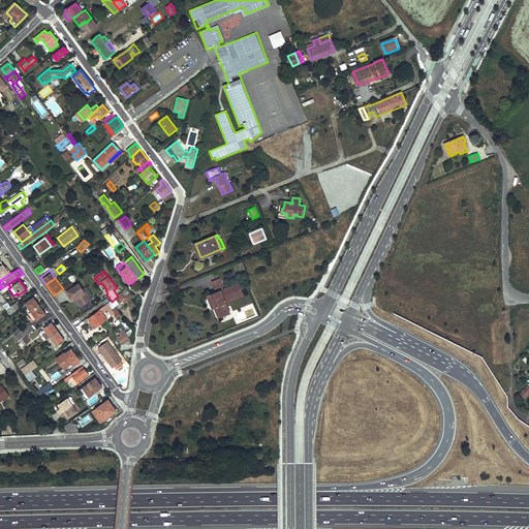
[(215,307),(220,318),(231,314),(226,303),(244,294),(239,282),(223,288),(220,279),(215,281),(219,291),(211,294),(216,307),(215,307)]
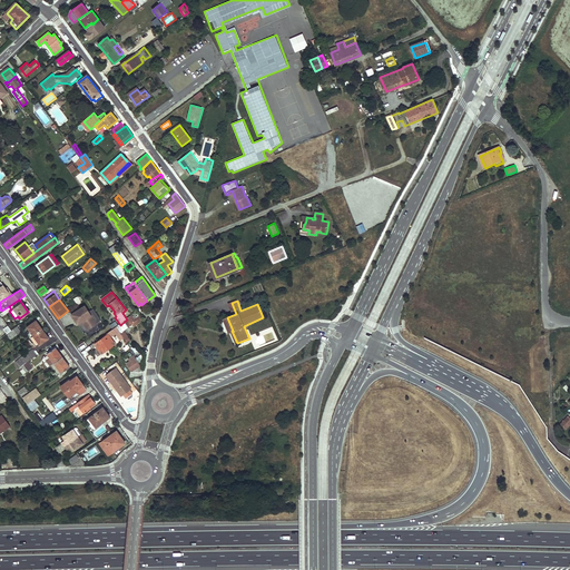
[(109,305),(107,306),(115,317),(116,316),(114,313),(115,312),(109,305)]
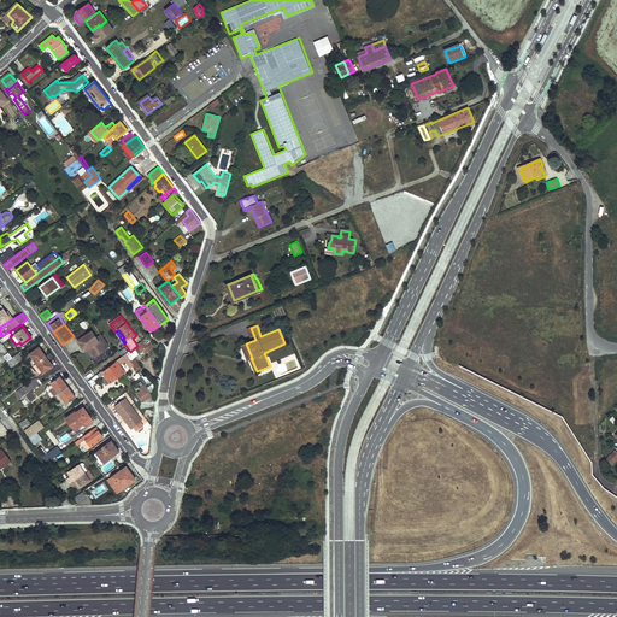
[(92,331),(77,341),(84,351),(89,347),(94,356),(109,346),(100,334),(95,338),(92,331)]
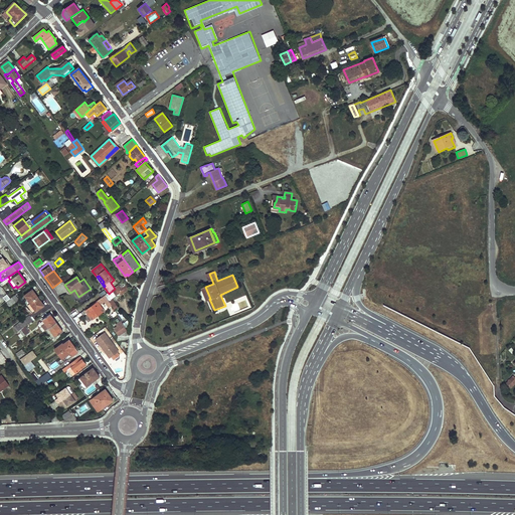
[(120,292),(121,293),(128,288),(124,282),(119,287),(117,288),(120,292)]
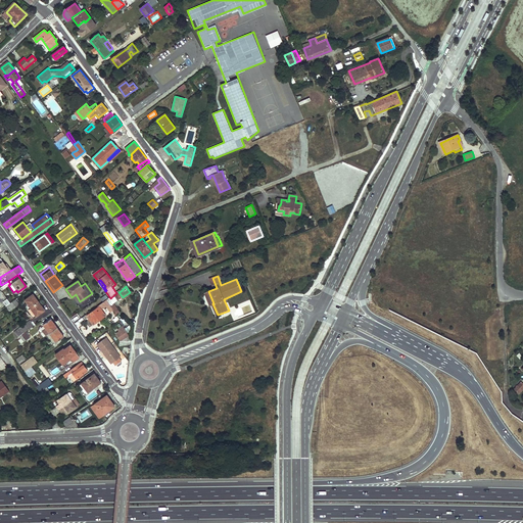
[(116,293),(111,297),(114,301),(122,296),(119,292),(116,293)]
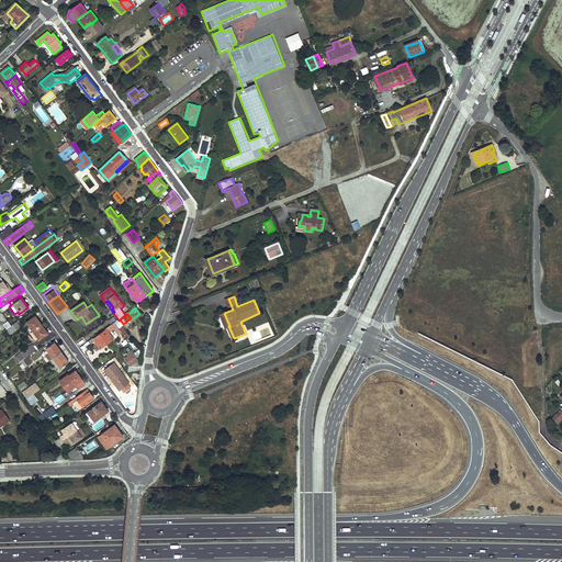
[(26,323),(32,330),(41,325),(34,316),(26,323)]
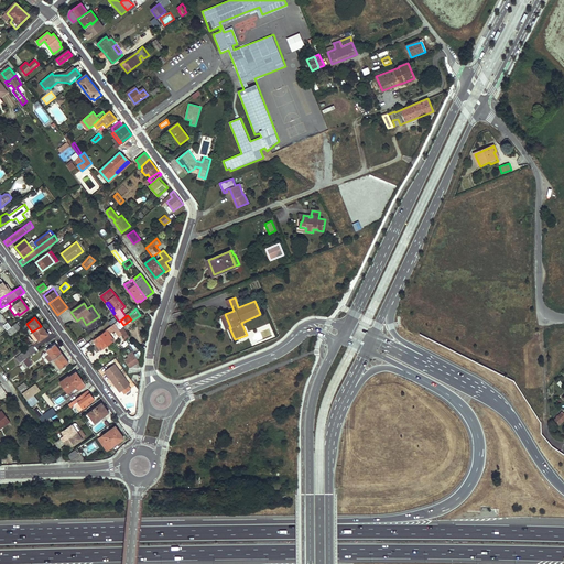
[(123,325),(120,321),(119,322),(116,324),(119,331),(125,327),(123,325)]
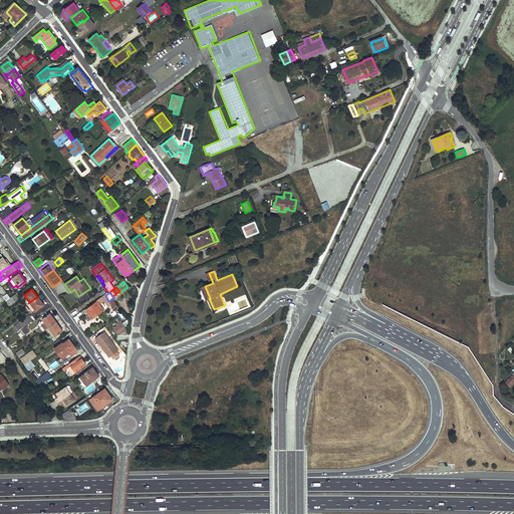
[(4,300),(8,305),(16,299),(13,294),(4,300)]
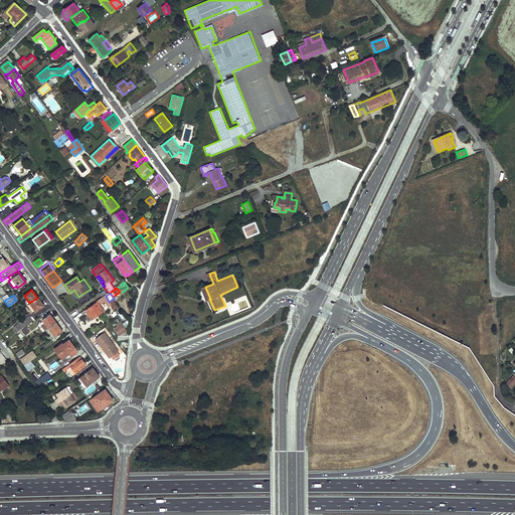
[(34,310),(35,311),(43,306),(37,298),(29,303),(34,310)]
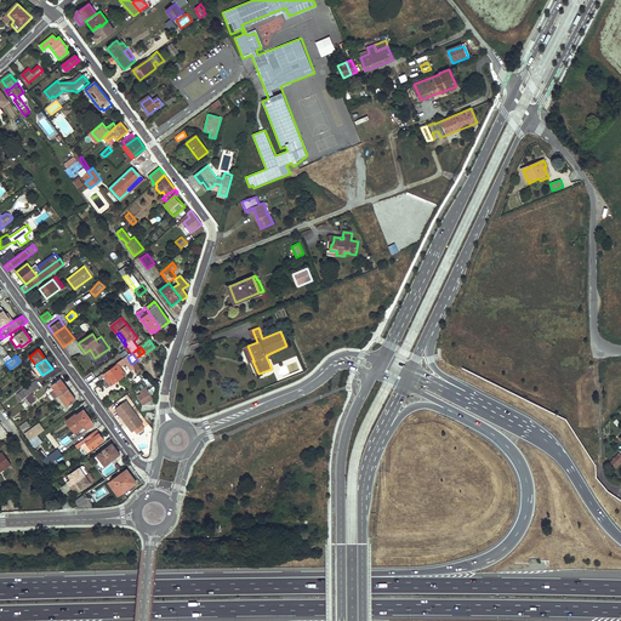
[(137,360),(131,364),(135,371),(142,366),(137,360)]
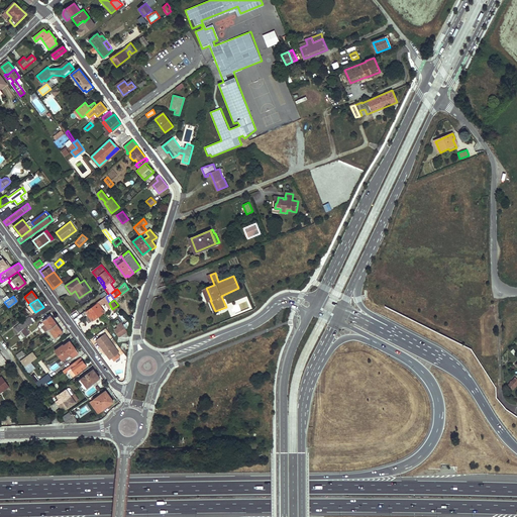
[(86,313),(92,321),(104,313),(100,307),(105,303),(103,301),(98,304),(86,313)]
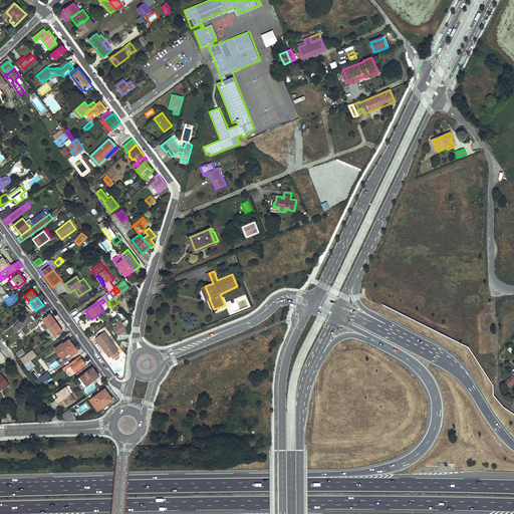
[(42,326),(45,330),(48,328),(56,322),(49,313),(42,319),(45,323),(42,326)]
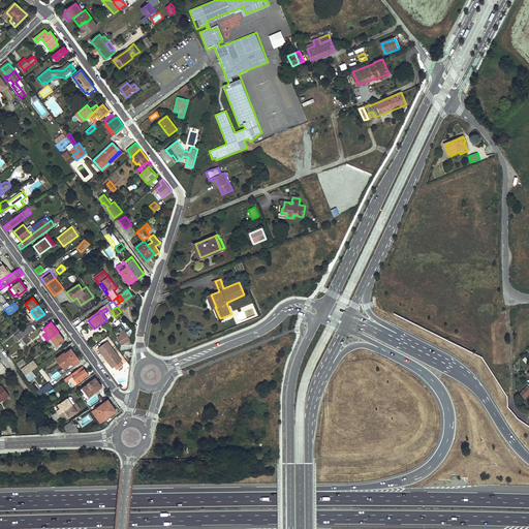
[(21,331),(24,335),(26,333),(33,329),(30,323),(21,331)]
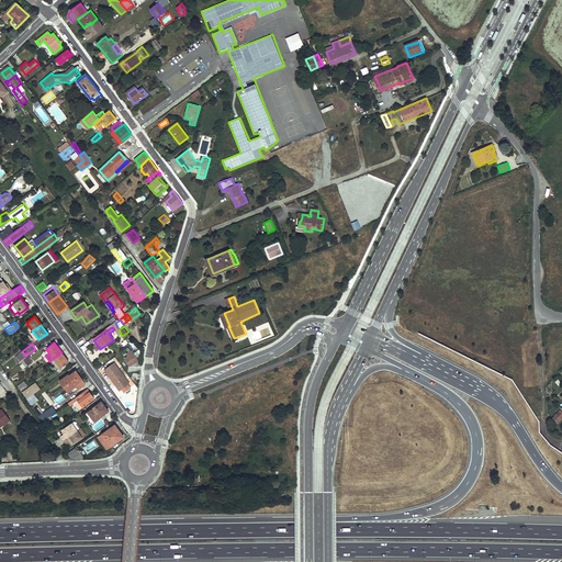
[(53,359),(59,369),(68,362),(62,352),(53,359)]
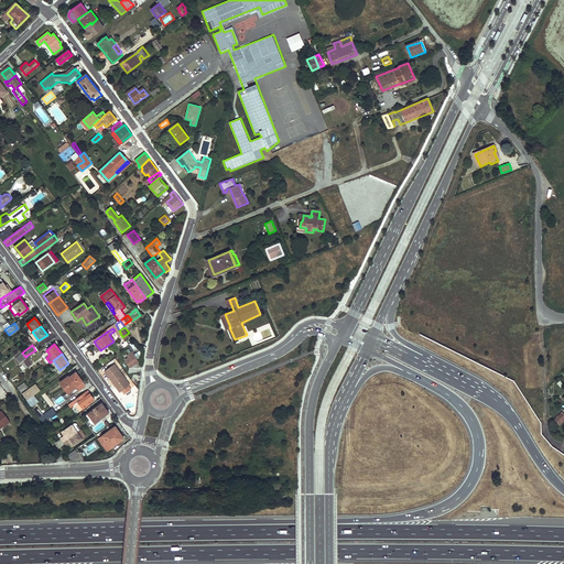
[(25,357),(20,360),(19,361),(22,367),(23,366),(24,367),(31,362),(28,358),(30,357),(28,355),(25,357)]
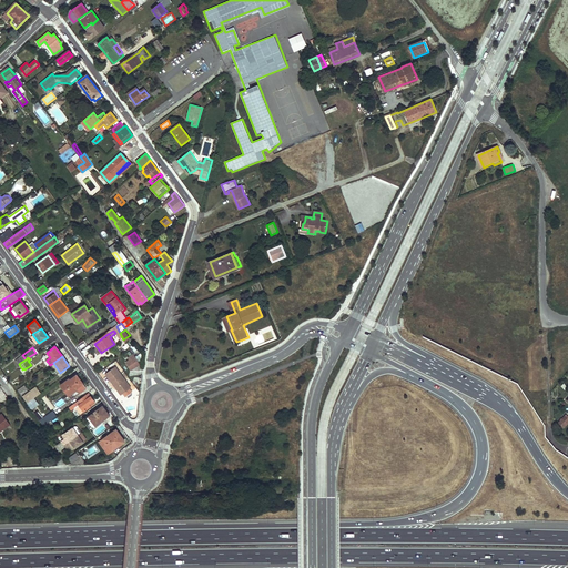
[(130,363),(127,365),(132,373),(140,367),(134,357),(129,361),(130,363)]
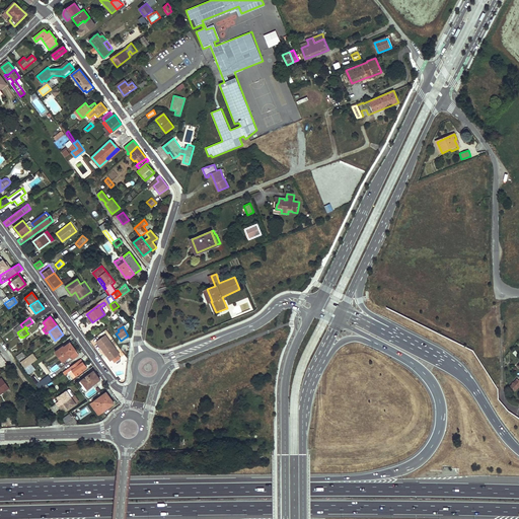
[(109,362),(120,354),(105,335),(94,342),(109,362)]
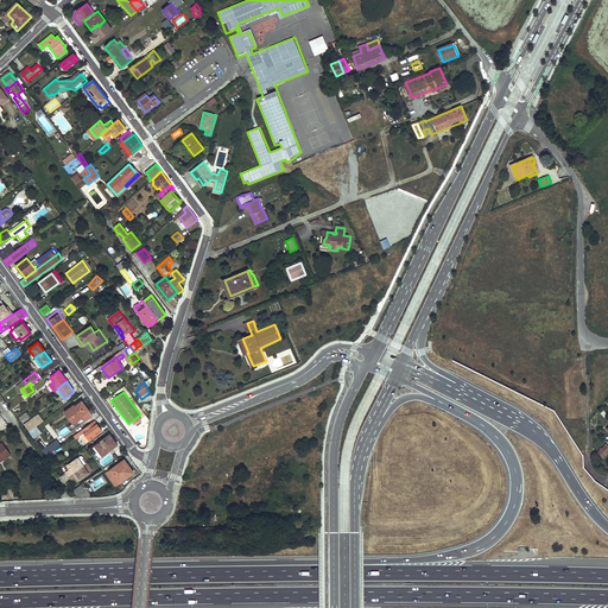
[(64,412),(73,423),(81,416),(81,415),(87,410),(81,401),(74,406),(73,405),(64,412)]
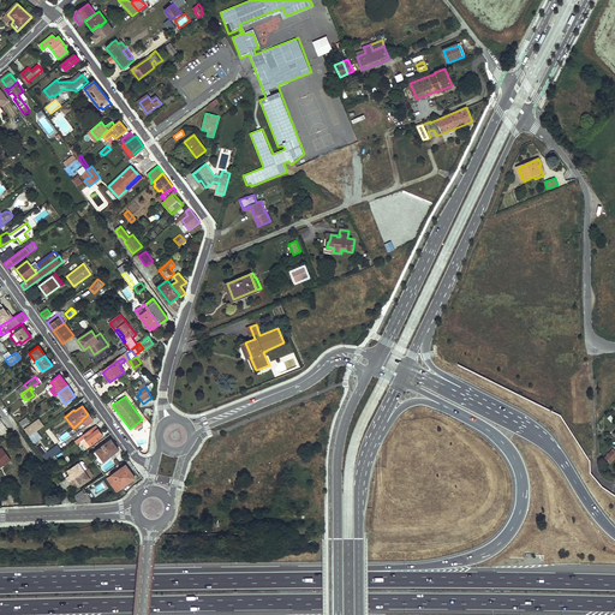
[(22,427),(28,434),(36,429),(43,424),(37,416),(22,427)]
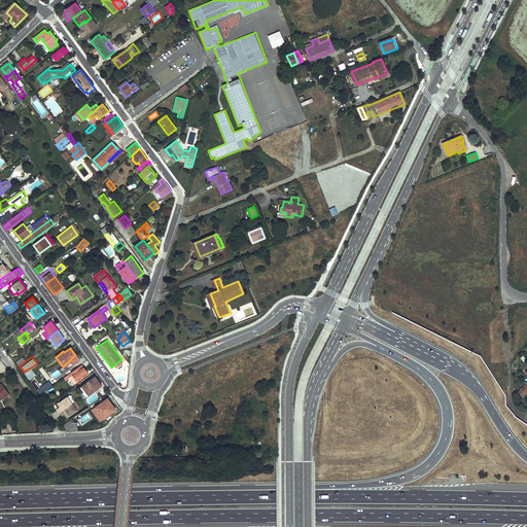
[(72,375),(76,381),(88,373),(81,364),(67,374),(63,377),(65,380),(68,377),(72,375)]
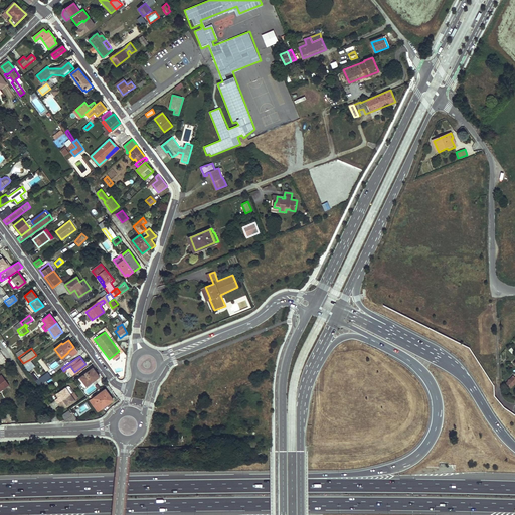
[(56,361),(49,365),(52,369),(59,365),(56,361)]
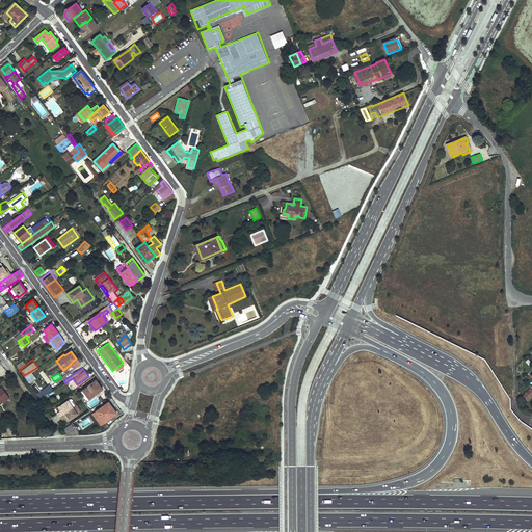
[(83,391),(89,399),(102,389),(96,381),(83,391)]
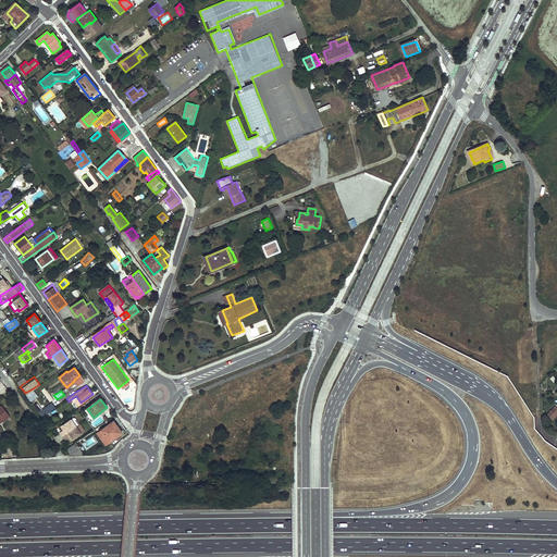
[(0,406),(0,422),(3,420),(3,421),(11,417),(1,405),(0,406)]
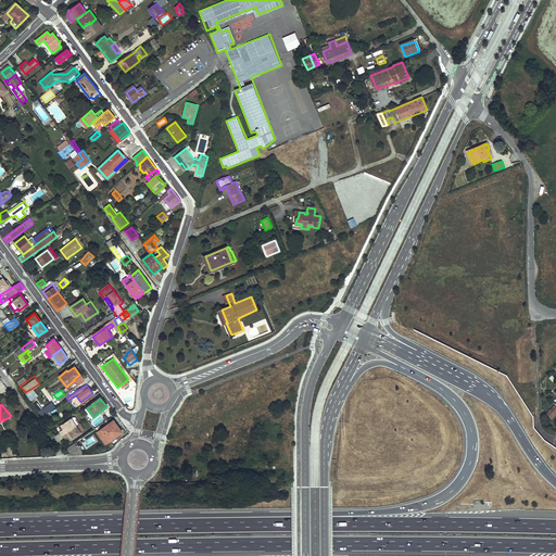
[(59,430),(62,433),(75,424),(71,417),(60,425),(61,426),(62,426),(63,427),(62,428),(59,430)]
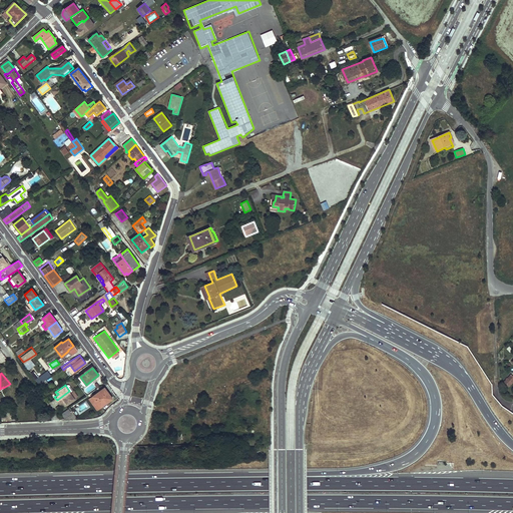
[(93,397),(101,407),(112,398),(105,388),(93,397)]
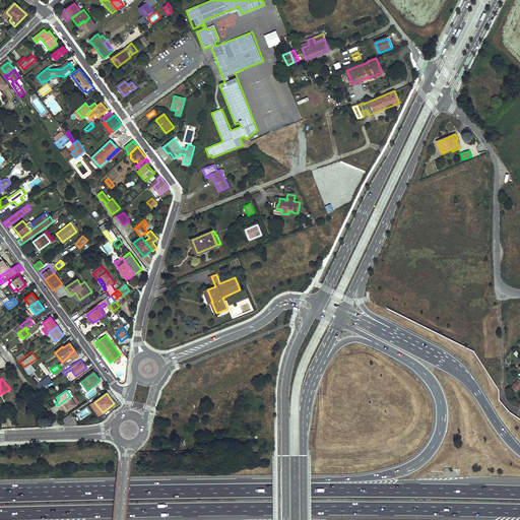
[(58,405),(60,409),(63,407),(64,406),(65,407),(64,408),(65,410),(75,403),(70,396),(58,405)]
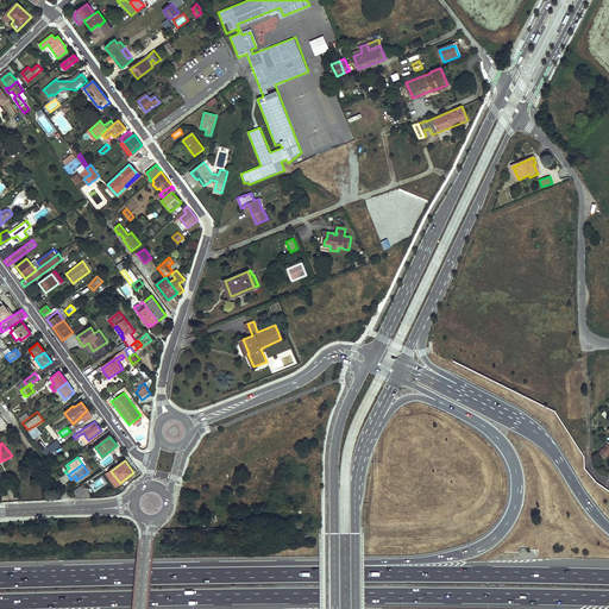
[(111,471),(106,475),(115,487),(120,483),(111,471)]
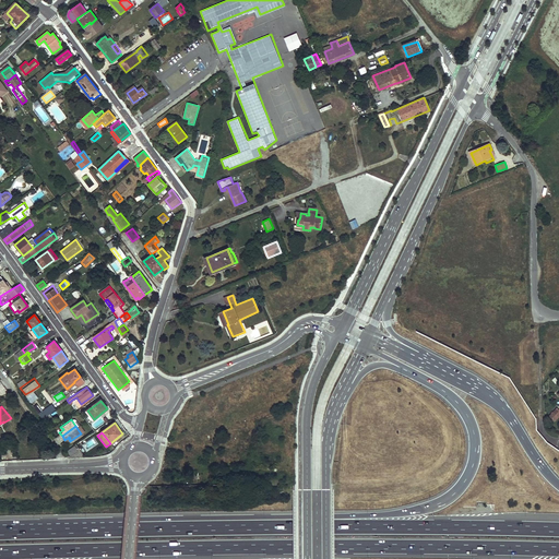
[(74,445),(67,451),(72,458),(84,458),(83,454),(79,448),(76,449),(74,445)]
